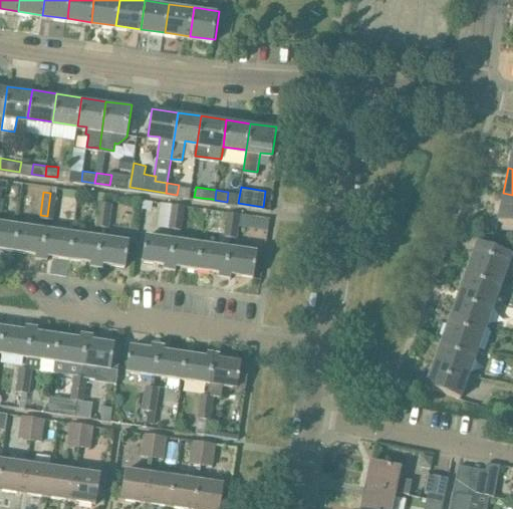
[(50,193),(47,216),(54,217),(57,194),(50,193)]
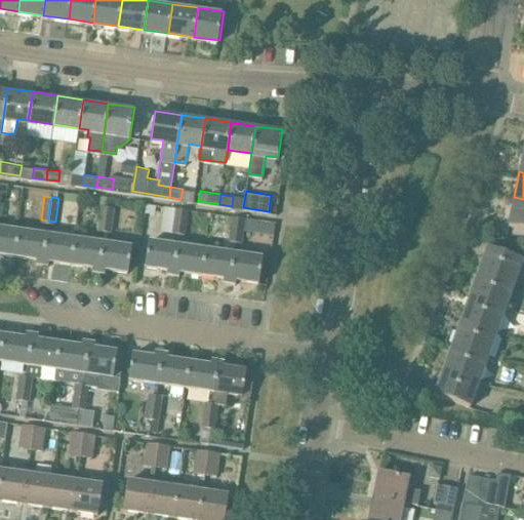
[(523,199),(514,197),(508,222),(523,225),(523,199)]
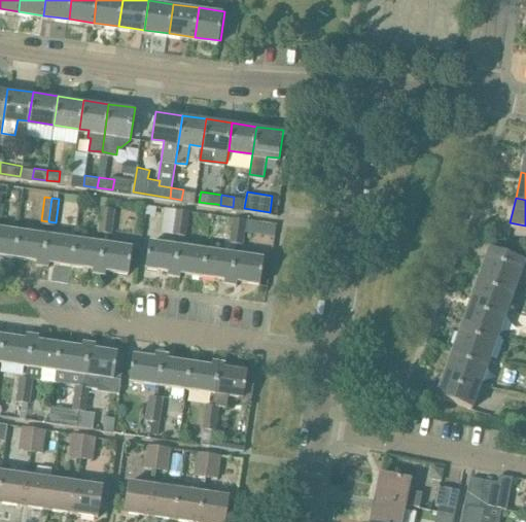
[(99,230),(105,230),(108,205),(102,205),(99,230)]
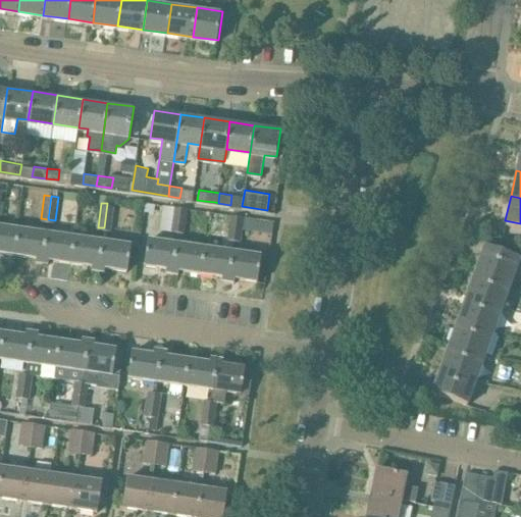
[(107,203),(104,227),(111,228),(113,204),(107,203)]
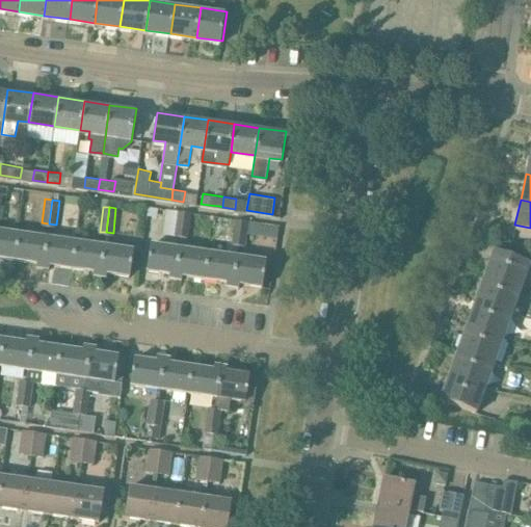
[(174,233),(182,235),(185,210),(179,209),(174,233)]
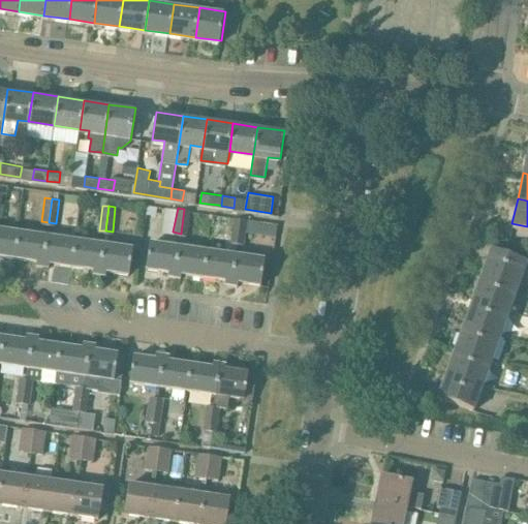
[(191,210),(184,209),(181,234),(187,235),(191,210)]
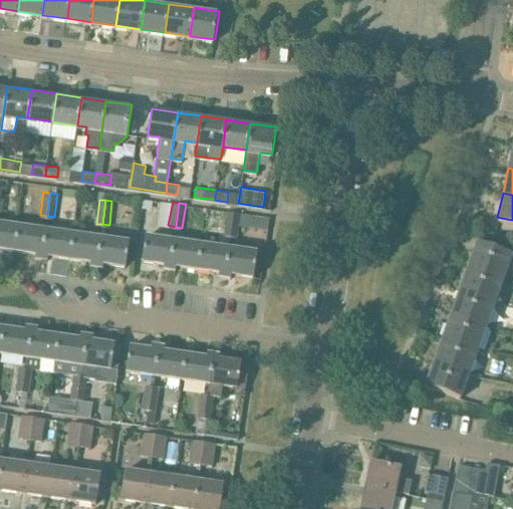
[(231,234),(234,211),(227,210),(224,233),(231,234)]
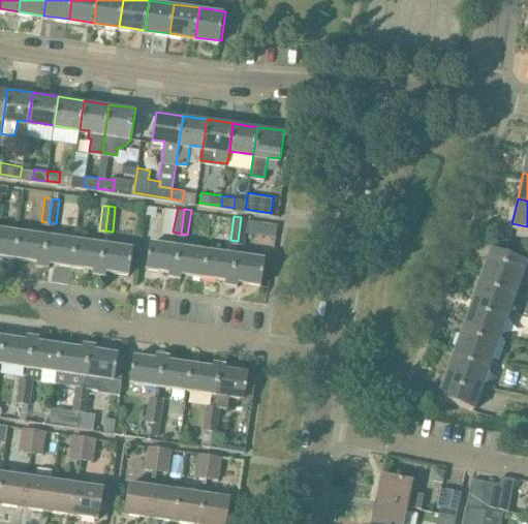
[(241,217),(238,241),(244,242),(247,227),(277,233),(278,222),(248,218),(241,217)]
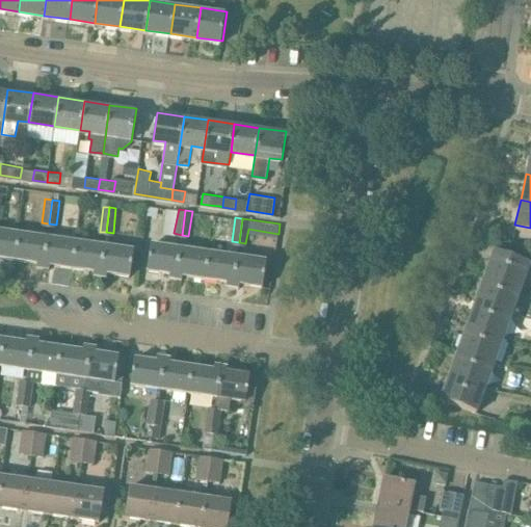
[(0,256),(15,258),(19,233),(0,229),(0,256)]
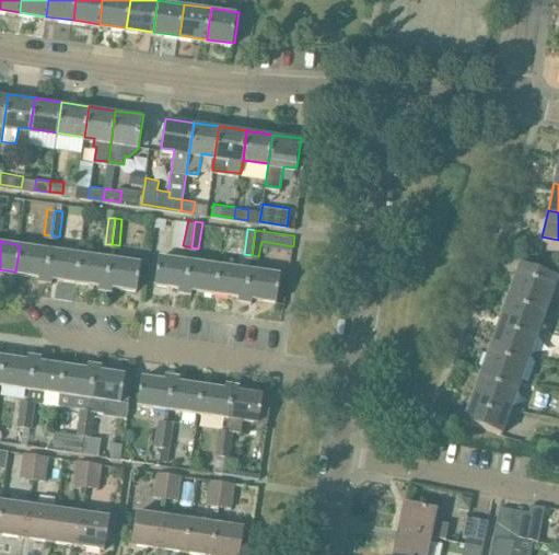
[(45,281),(49,250),(20,245),(15,272),(38,275),(38,280),(45,281)]
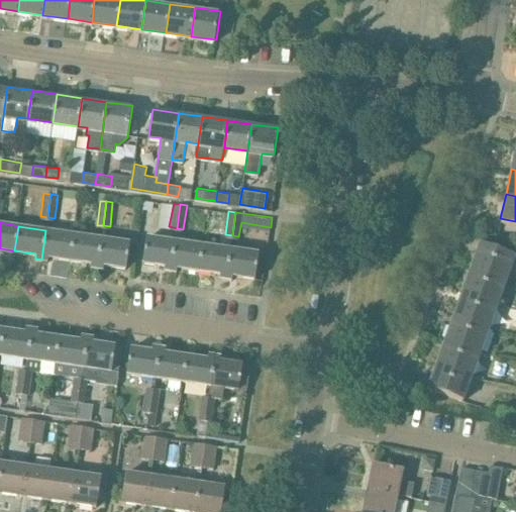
[(70,259),(73,234),(45,230),(41,260),(46,261),(47,256),(70,259)]
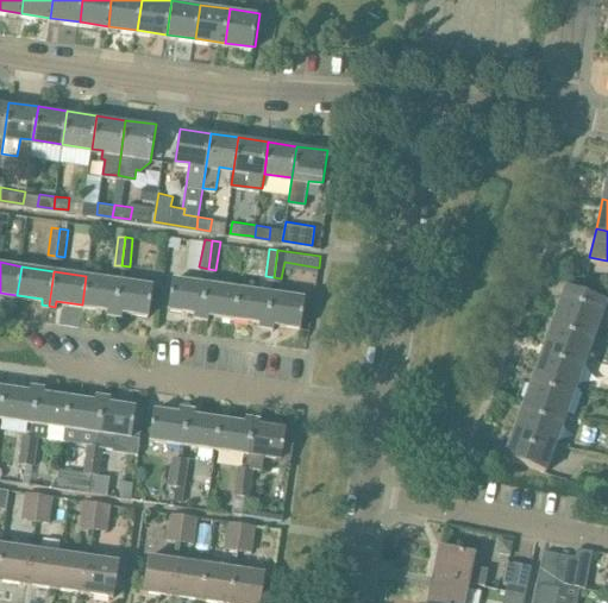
[(114,315),(119,281),(86,276),(82,305),(108,309),(107,314),(114,315)]
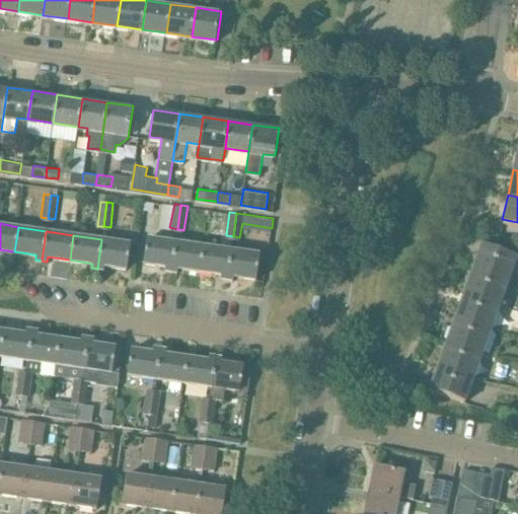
[(171,272),(175,241),(147,237),(144,263),(166,266),(165,271),(171,272)]
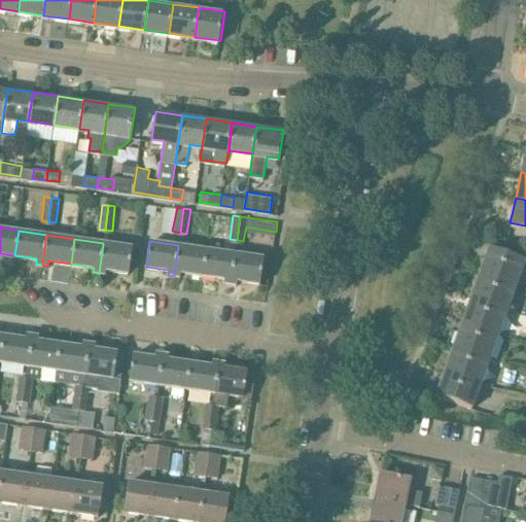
[(132,247),(103,243),(99,273),(105,274),(105,269),(128,273),(132,247)]
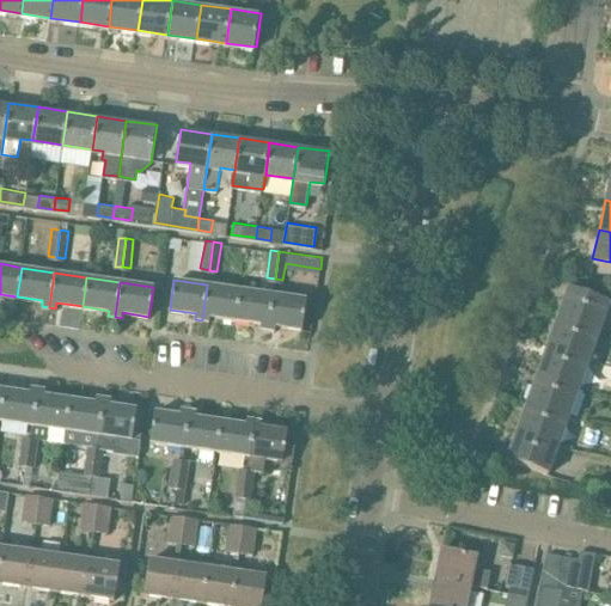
[(236,319),(240,289),(207,285),(202,320),(209,322),(209,316),(236,319)]
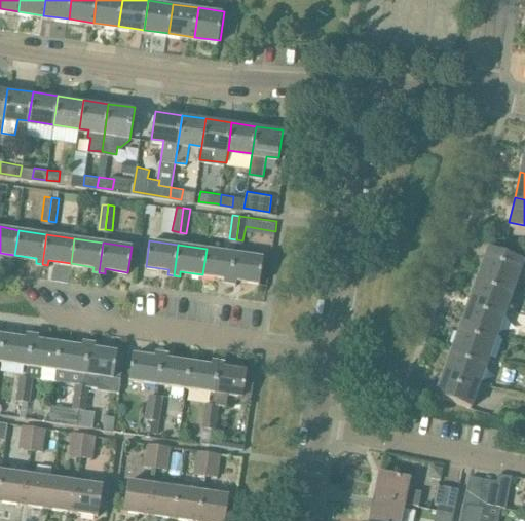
[(480,269),(515,282),(524,257),(489,245),(480,269)]
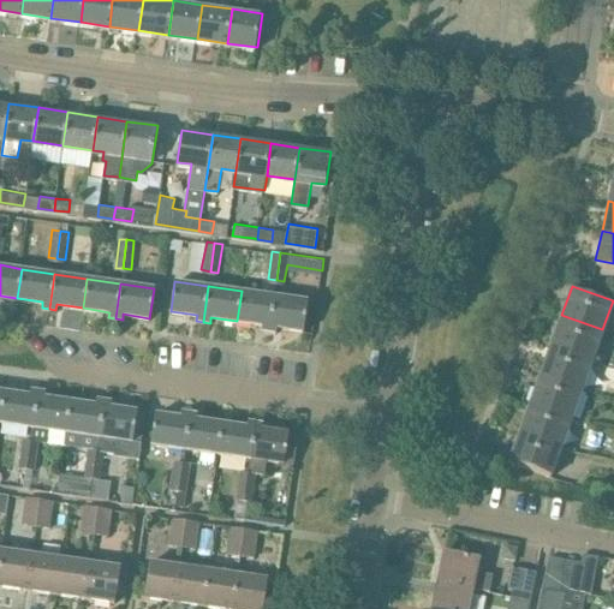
[(269,332),(274,296),(242,291),(237,321),(263,324),(262,330),(269,332)]
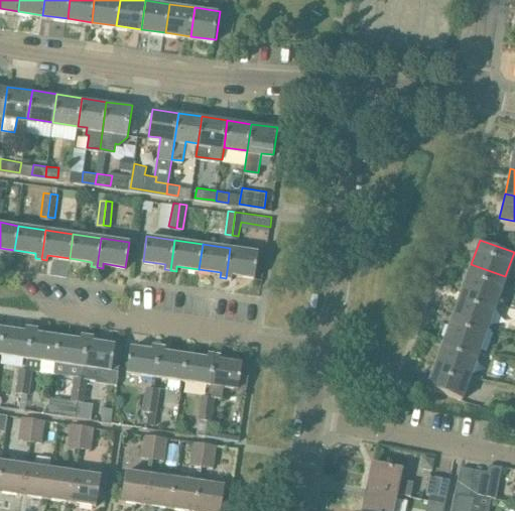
[(258,252),(230,248),(226,278),(232,279),(232,274),(254,277),(258,252)]
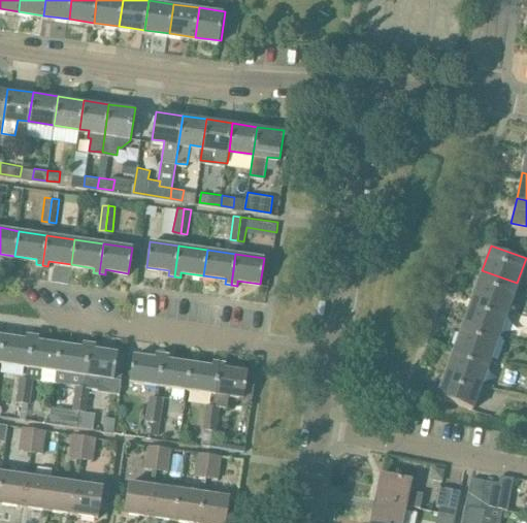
[(482,270),(473,295),(507,307),(517,283),(482,270)]
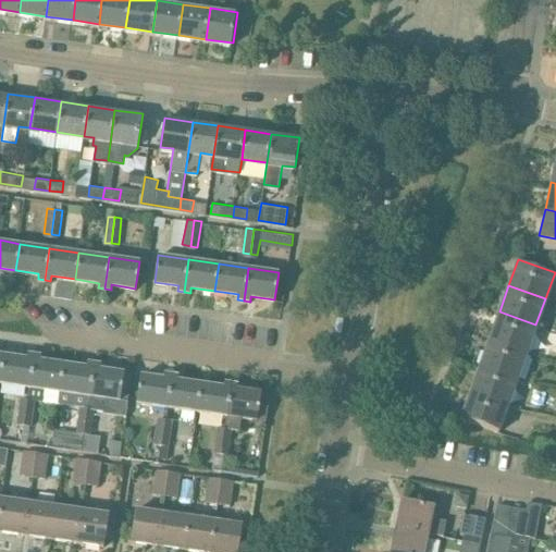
[(527,351),(535,324),(499,311),(490,336),(527,351)]
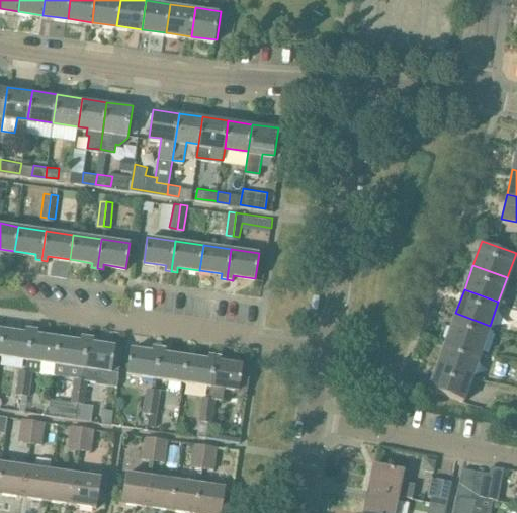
[(455,313),(447,337),(481,349),(490,326),(455,313)]
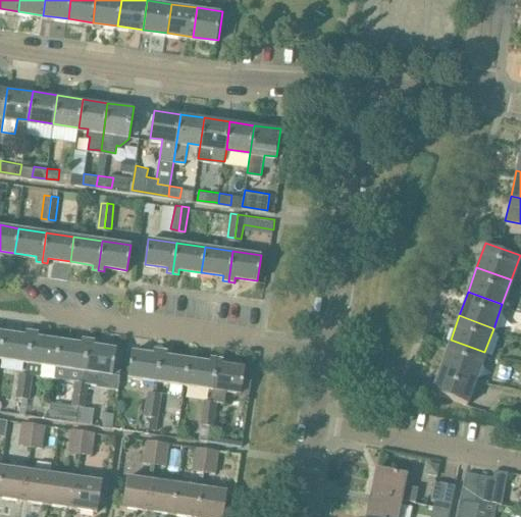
[(3,331),(0,354),(0,356),(28,361),(33,330),(27,329),(25,334),(3,331)]
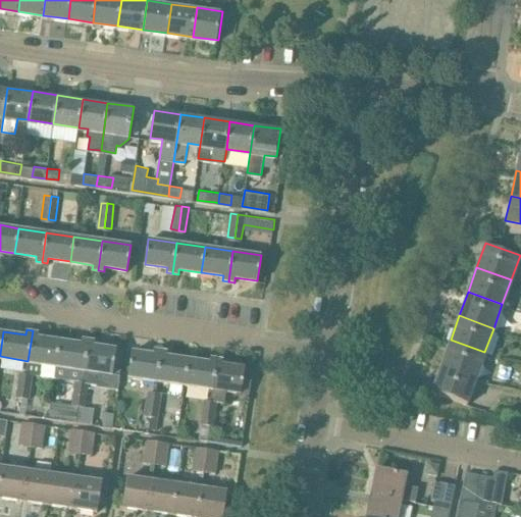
[(56,365),(60,340),(38,337),(39,331),(33,330),(28,361),(29,361),(28,372),(34,373),(40,374),(42,363),(56,365)]
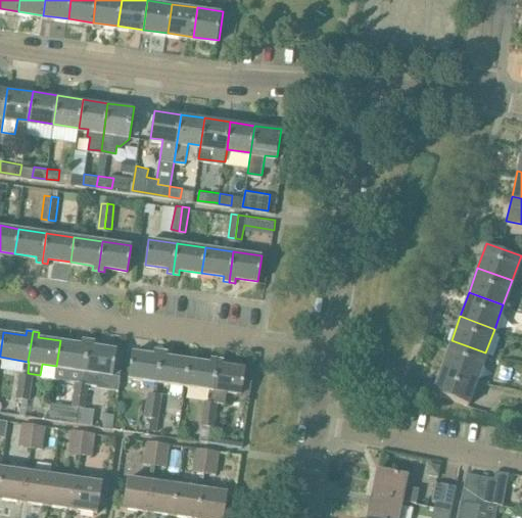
[(83,344),(60,340),(56,366),(55,376),(76,380),(76,378),(84,379),(85,370),(89,340),(83,339),(83,344)]
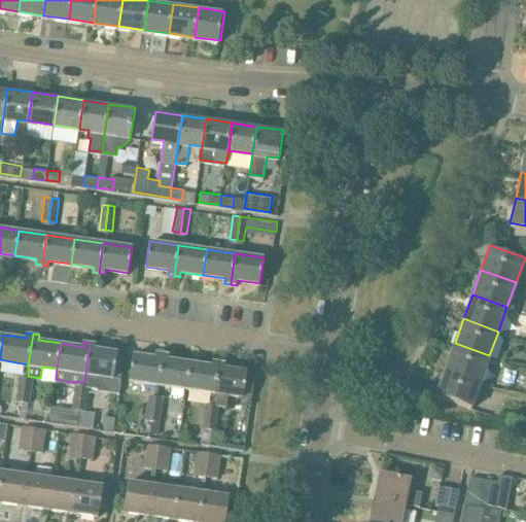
[(85,373),(84,382),(91,383),(91,385),(98,386),(100,375),(114,377),(121,378),(123,371),(125,353),(117,352),(95,348),(96,344),(90,343),(85,373)]
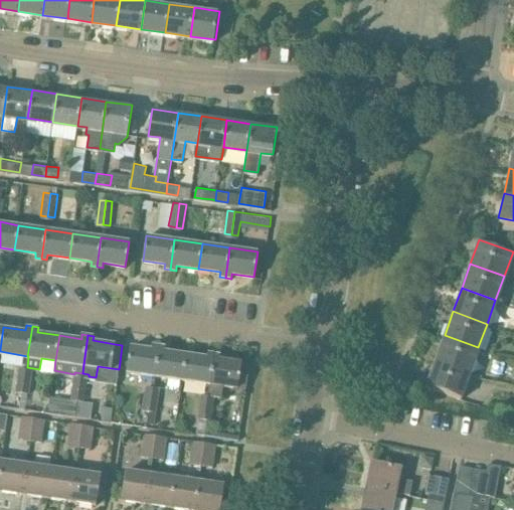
[(445,335),(436,359),(470,371),(478,347),(445,335)]
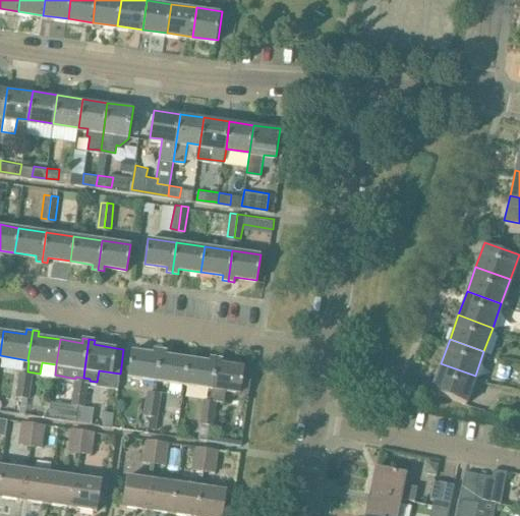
[(128,375),(157,379),(161,349),(156,348),(155,353),(132,350),(128,375)]
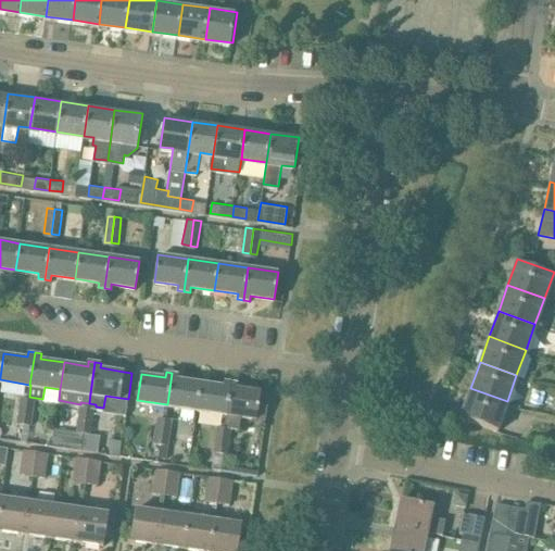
[(172,373),(167,404),(197,410),(201,383),(178,379),(178,374),(172,373)]
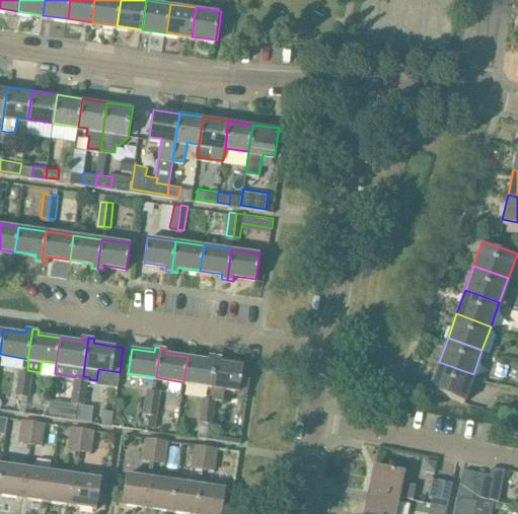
[(188,357),(183,382),(212,386),(216,356),(211,355),(210,360),(188,357)]
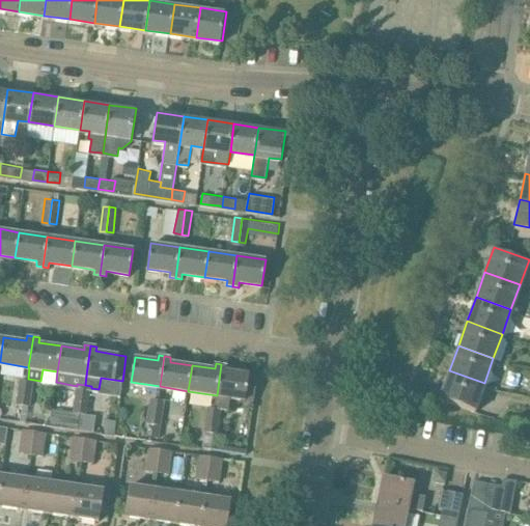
[(217,395),(215,405),(221,406),(221,407),(229,408),(230,397),(246,399),(254,400),(257,376),(250,374),(227,370),(227,365),(221,364),(217,395)]
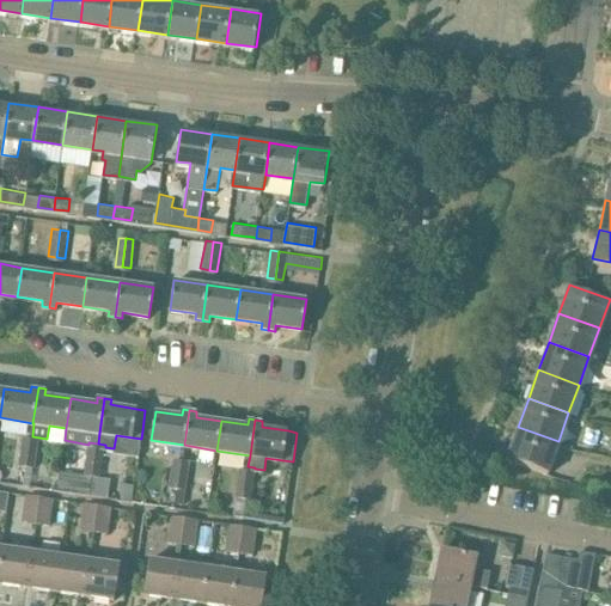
[(558,441),(518,427),(508,455),(548,470),(558,441)]
